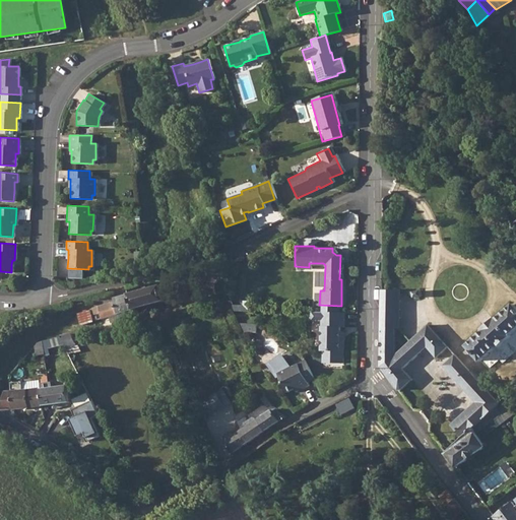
[(156,286),(124,295),(129,310),(160,302),(156,286)]
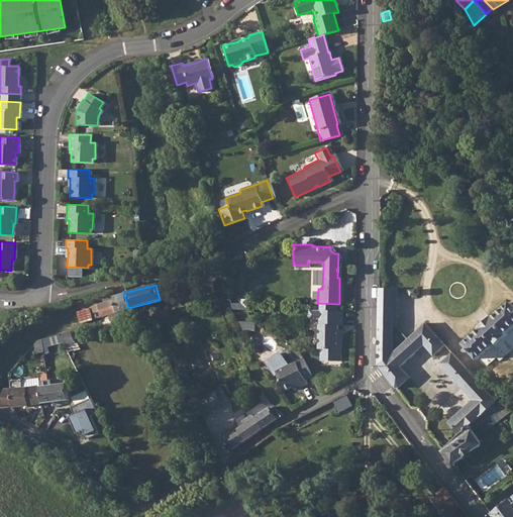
[(377,288),(376,309),(391,309),(392,289),(377,288)]
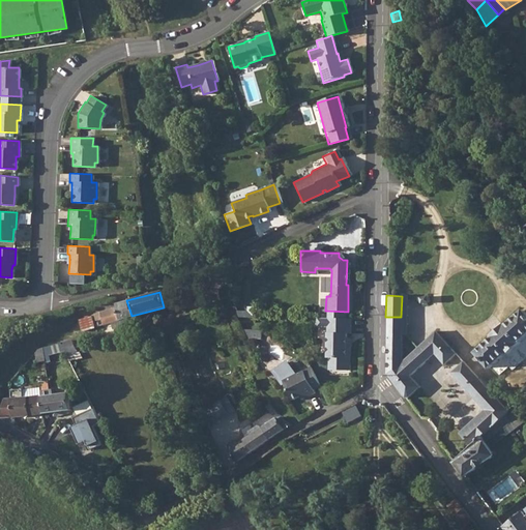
[(132,316),(126,300),(112,304),(113,308),(91,315),(93,320),(98,319),(100,325),(132,316)]
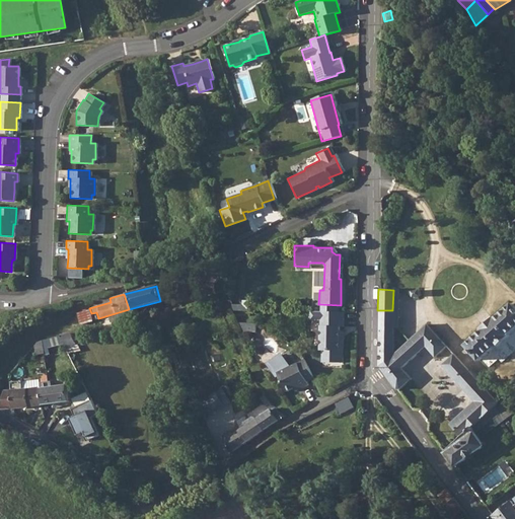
[(514,326),(514,309),(510,304),(493,319),(492,318),(480,329),(481,330),(463,346),(477,361),(494,346),(496,348),(508,337),(507,335),(514,326)]
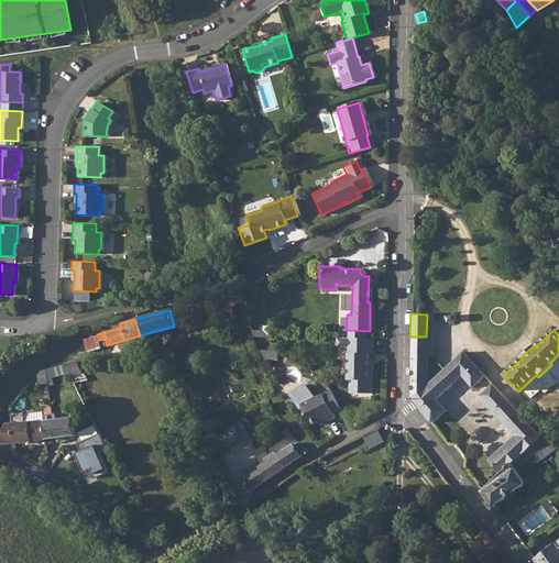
[(92,335),(79,339),(83,352),(102,346),(101,342),(96,343),(92,335)]
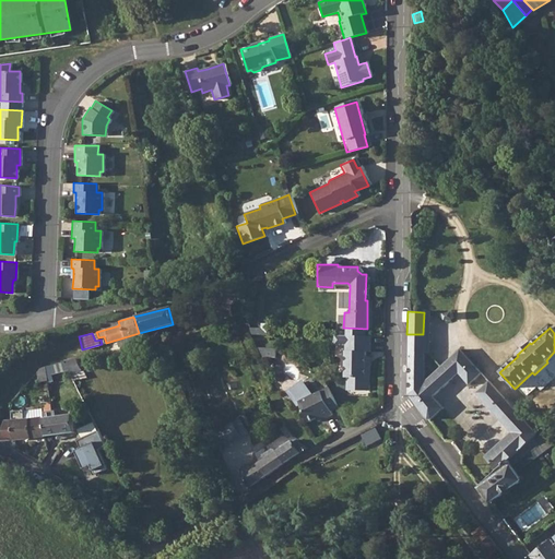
[(449,358),(445,361),(457,373),(467,385),(479,373),(476,371),(457,351),(453,333),(447,334),(448,346),(447,346),(449,358)]
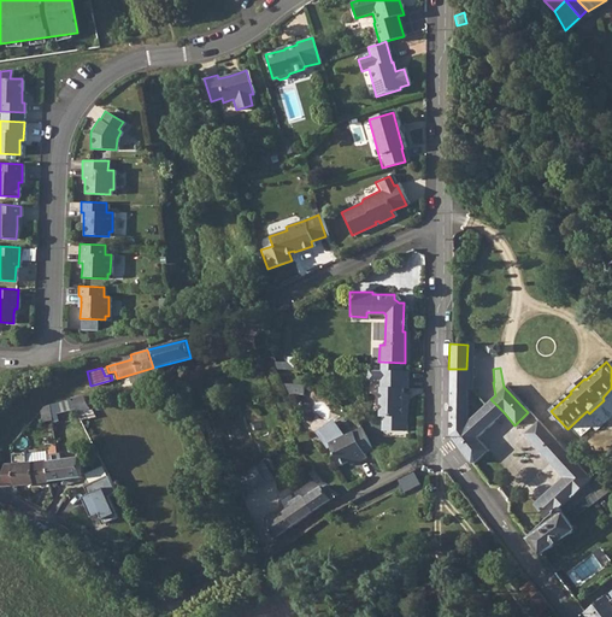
[(283,369),(274,369),(278,378),(293,378),(293,369),(292,369),(283,369)]
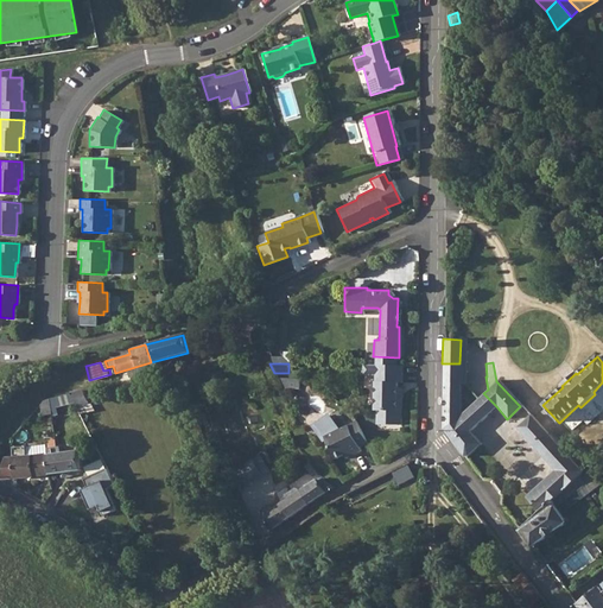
[(459,363),(442,363),(442,382),(440,430),(462,457),(467,457),(480,445),(468,432),(489,412),(477,399),(458,416),(459,363)]
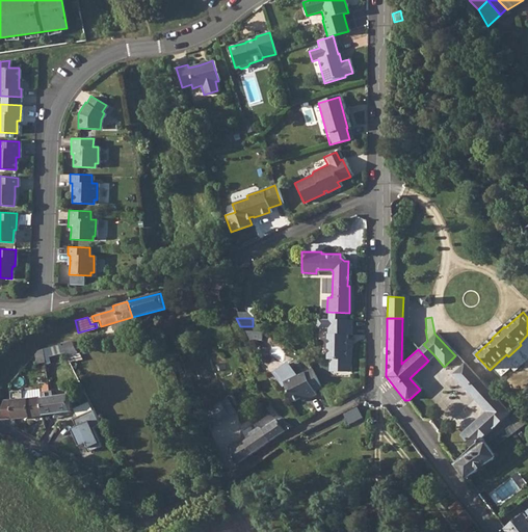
[(327,320),(315,319),(315,327),(326,328),(326,325),(327,325),(327,320)]
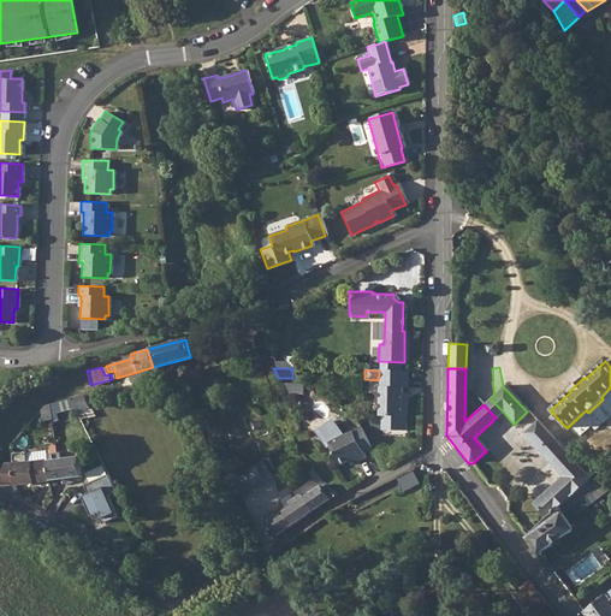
[(404,389),(404,371),(379,371),(379,377),(378,377),(378,380),(377,415),(379,416),(379,431),(403,431),(404,404),(399,404),(399,394),(399,389),(404,389)]
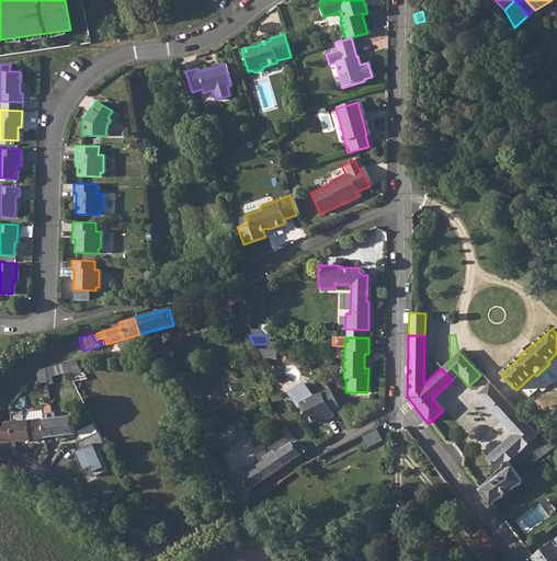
[(74,361),(60,363),(67,375),(79,373),(78,370),(74,361)]
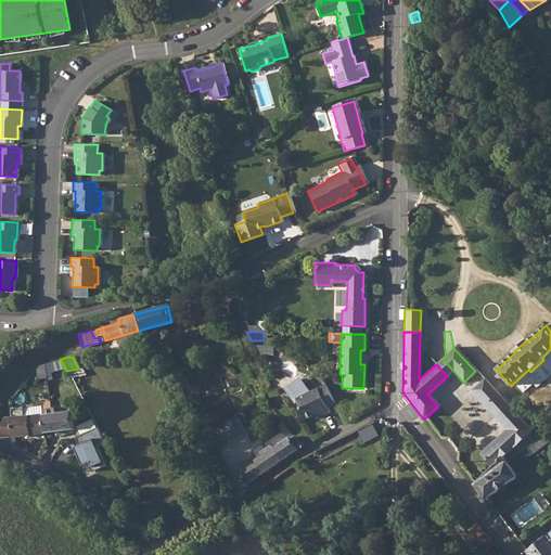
[(441,359),(436,364),(447,376),(453,371),(441,359)]
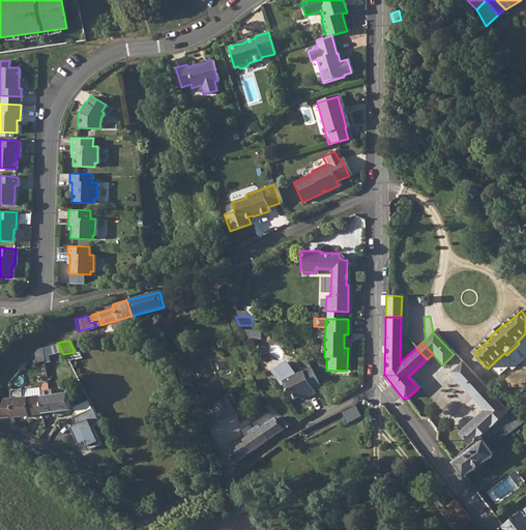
[(35,349),(32,353),(32,357),(40,355),(40,348),(35,349)]
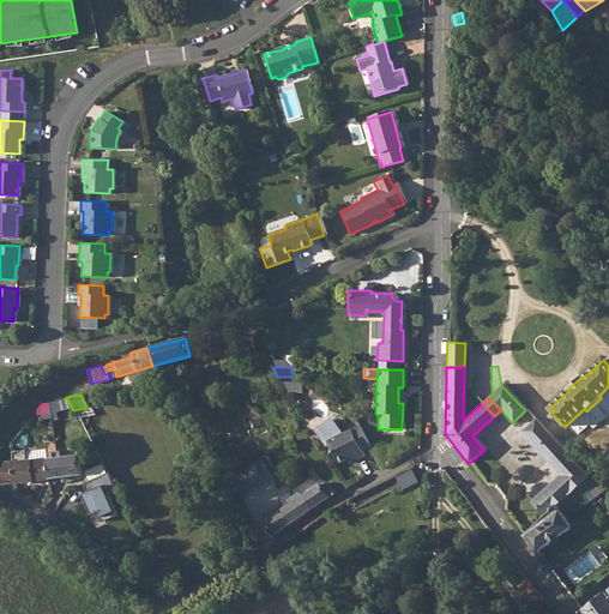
[(559,446),(534,420),(520,433),(559,475),(530,501),(543,517),(586,477),(559,446)]
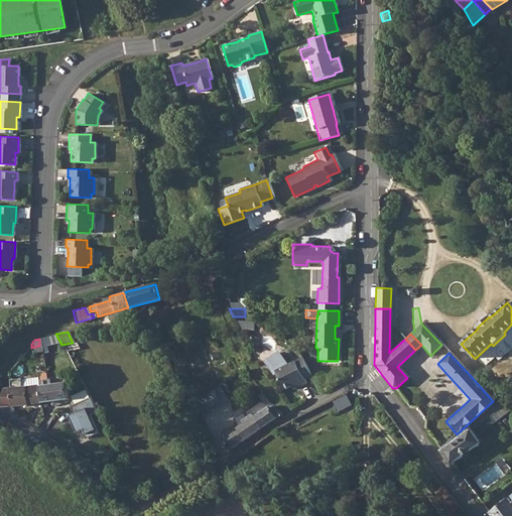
[(308,376),(299,358),(283,366),(280,361),(275,356),(263,365),(271,376),(274,375),(282,391),(292,384),(294,388),(303,383),(301,379),(308,376)]
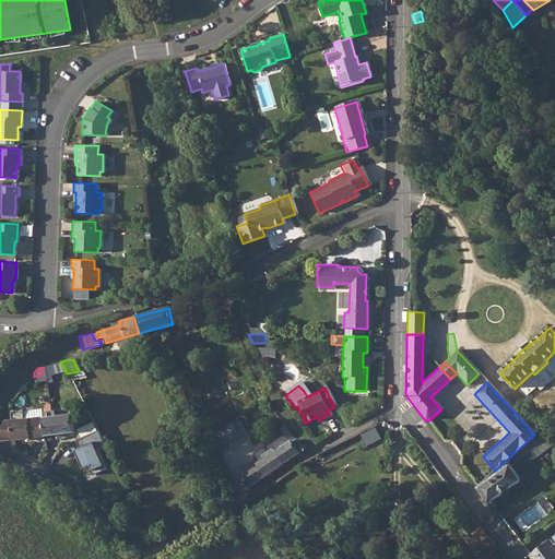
[(42,418),(40,418),(39,413),(39,409),(21,412),(21,411),(8,412),(9,421),(3,421),(0,436),(0,440),(44,436),(42,418)]
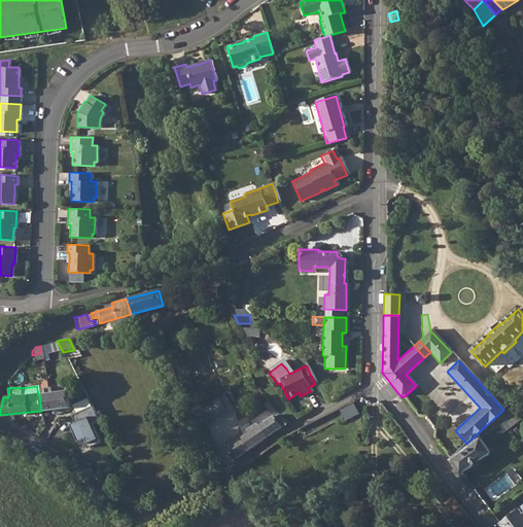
[(39,390),(39,394),(41,411),(67,409),(65,391),(47,393),(46,389),(39,390)]
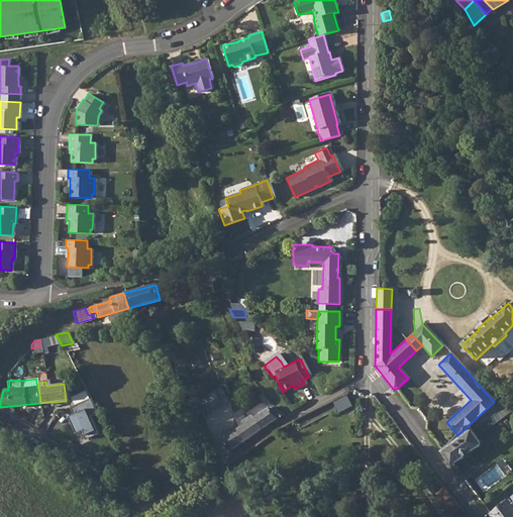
[(205,395),(194,402),(201,419),(214,409),(205,395)]
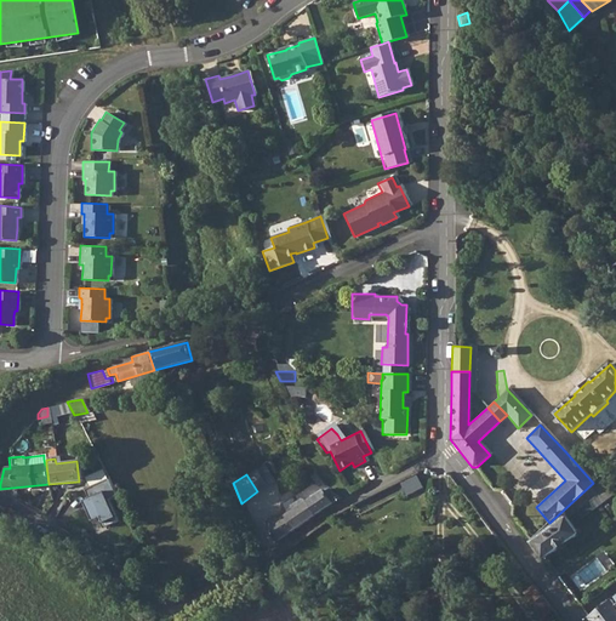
[(549,523),(529,542),(541,559),(576,535),(569,525),(615,493),(600,477),(593,483),(549,523)]
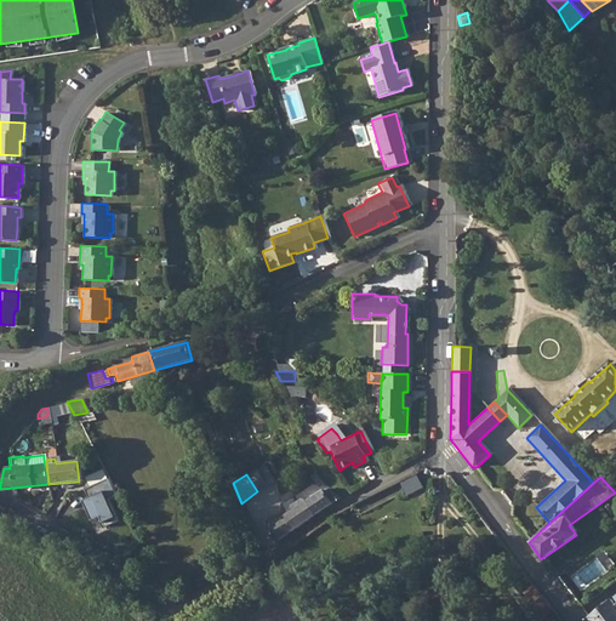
[(113,496),(104,479),(80,489),(84,499),(80,501),(89,522),(97,518),(102,528),(114,522),(104,500),(113,496)]
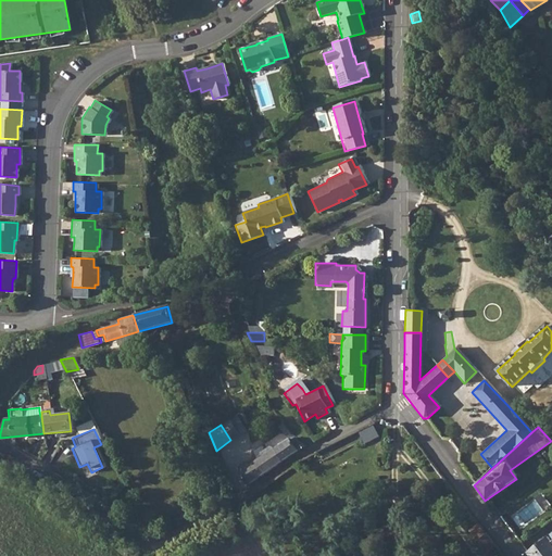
[(353,432),(314,452),(318,460),(358,441),(353,432)]
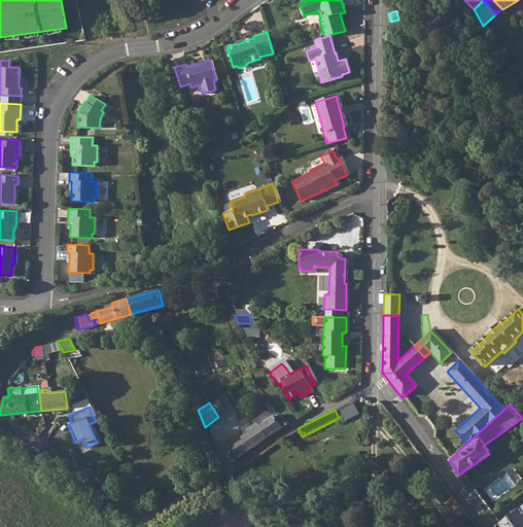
[(225,441),(236,456),(280,427),(286,424),(278,417),(277,416),(274,418),(272,416),(257,426),(247,433),(234,442),(231,437),(225,441)]
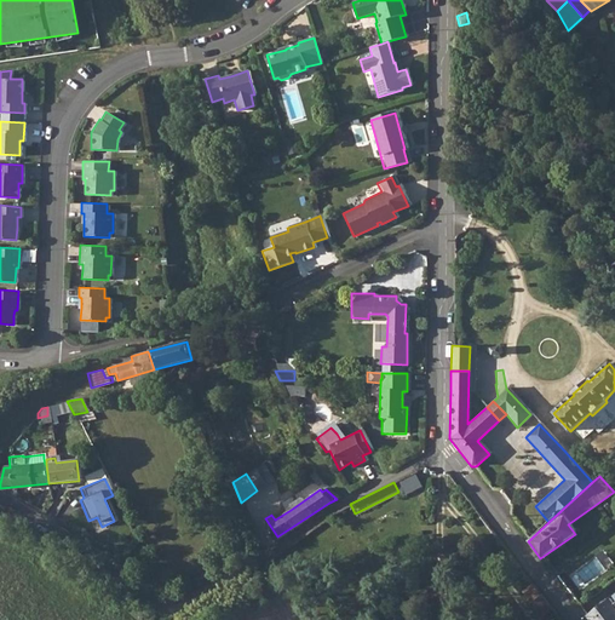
[(287,505),(291,510),(303,501),(299,498),(287,505)]
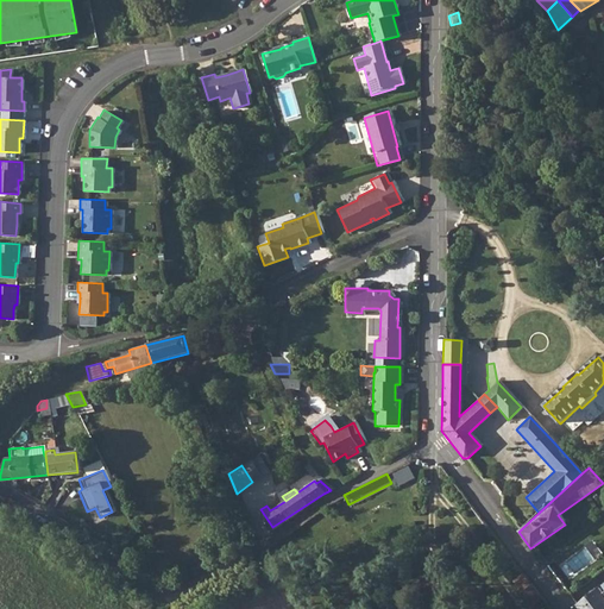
[(535,595),(523,578),(513,586),(524,603),(535,595)]
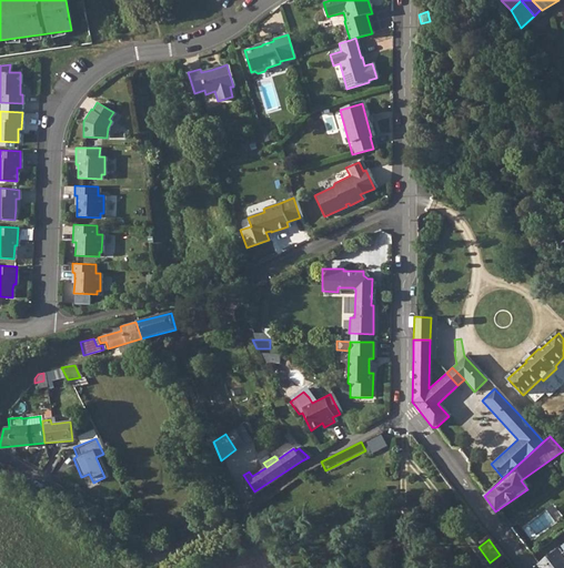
[(563,567),(563,544),(555,550),(536,565),(539,567),(563,567)]
